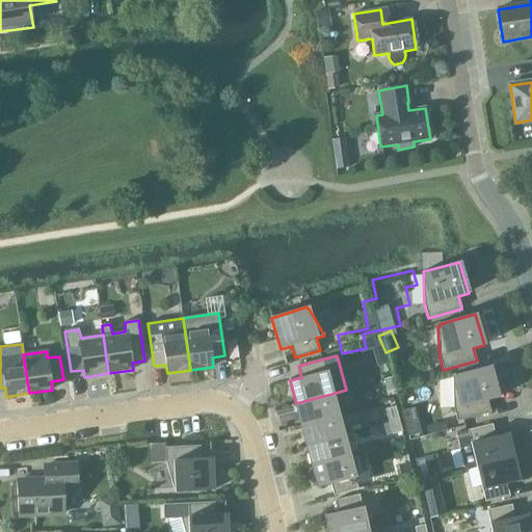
[(454,377),(453,378),(453,407),(457,421),(490,413),(487,400),(498,398),(489,366),(453,375),(454,377)]
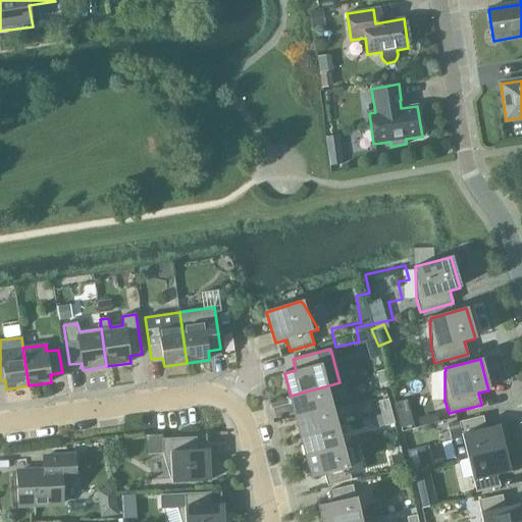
[(380,385),(383,384),(388,383),(389,382),(386,370),(376,373),(380,385)]
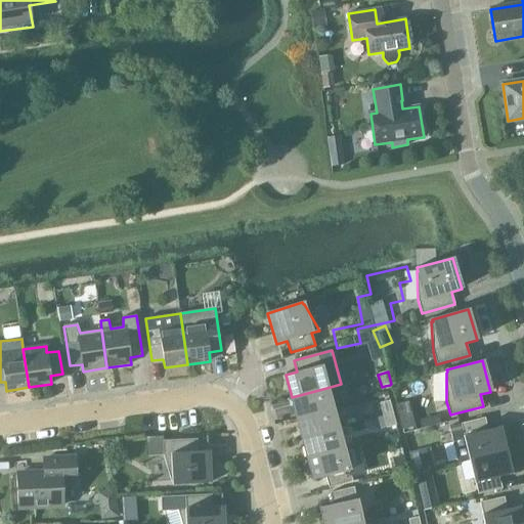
[(297,418),(333,407),(326,388),(292,397),(297,418)]
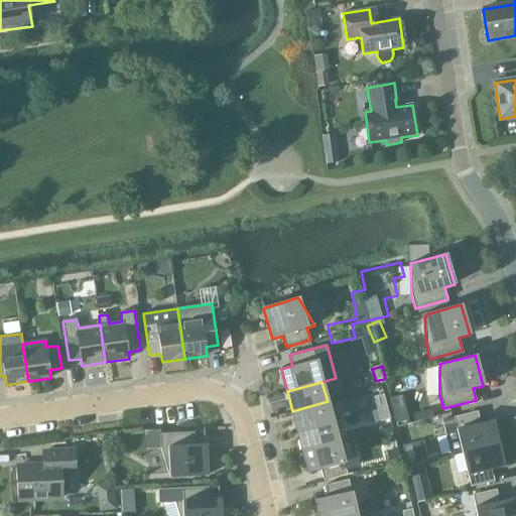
[(374,397),(377,409),(387,407),(383,395),(374,397)]
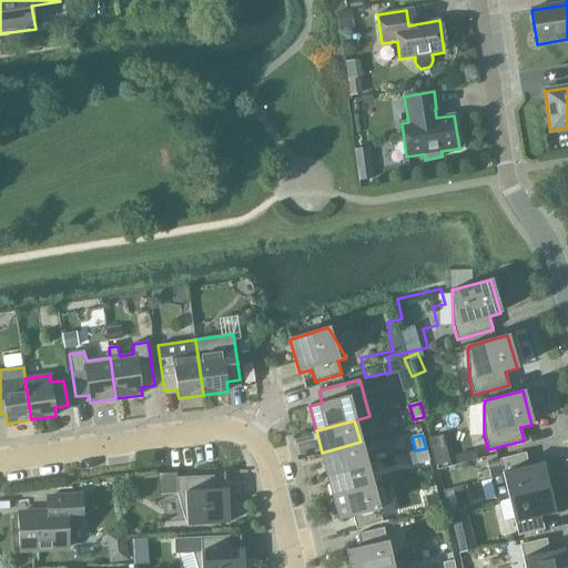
[(449,463),(443,436),(428,439),(436,466),(449,463)]
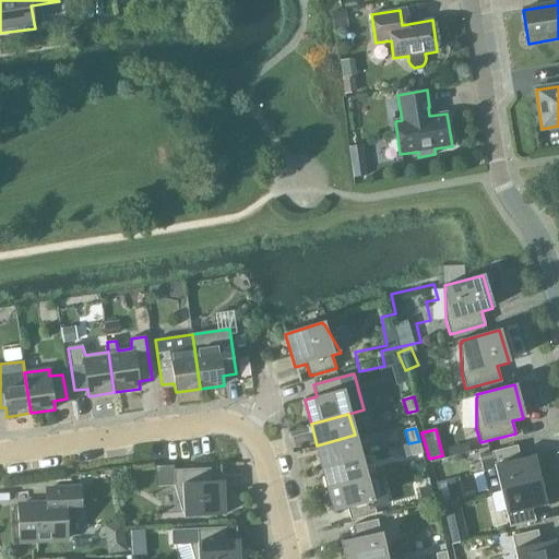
[(322,467),(360,456),(355,435),(317,445),(322,467)]
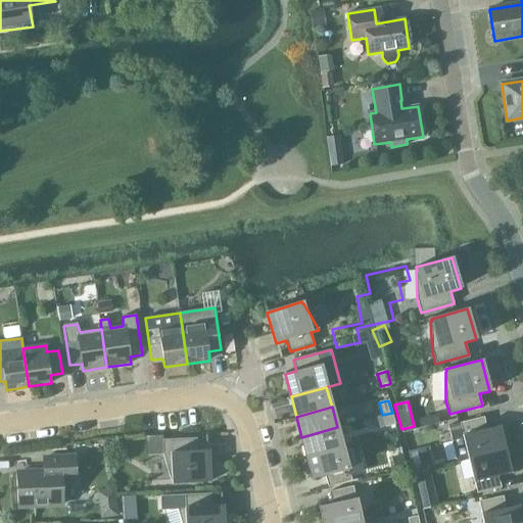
[(395,425),(392,413),(382,415),(385,427),(395,425)]
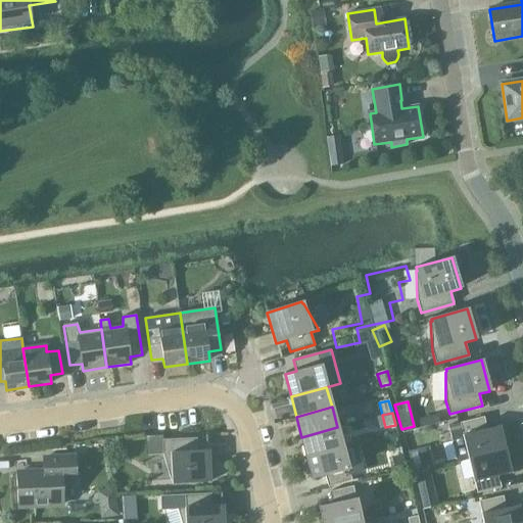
[(469,459),(505,449),(498,426),(486,429),(484,418),(448,426),(457,462),(469,459)]
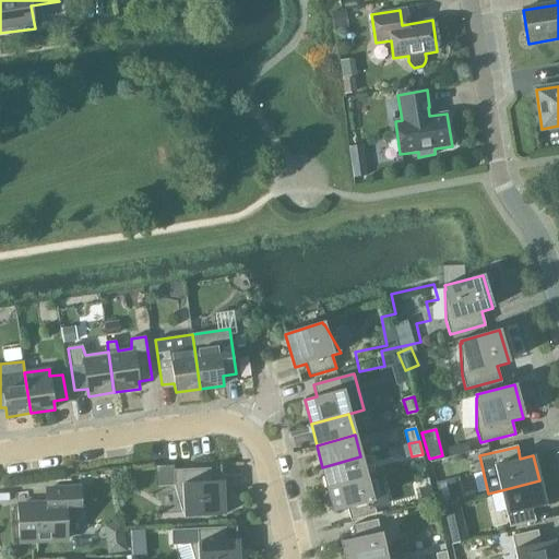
[(329,488),(366,478),(360,456),(322,467),(329,488)]
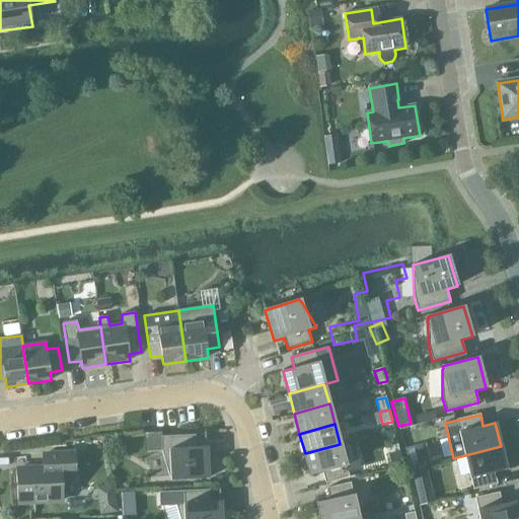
[(195,435),(161,437),(162,451),(170,478),(171,478),(171,480),(208,478),(207,455),(197,456),(195,435)]
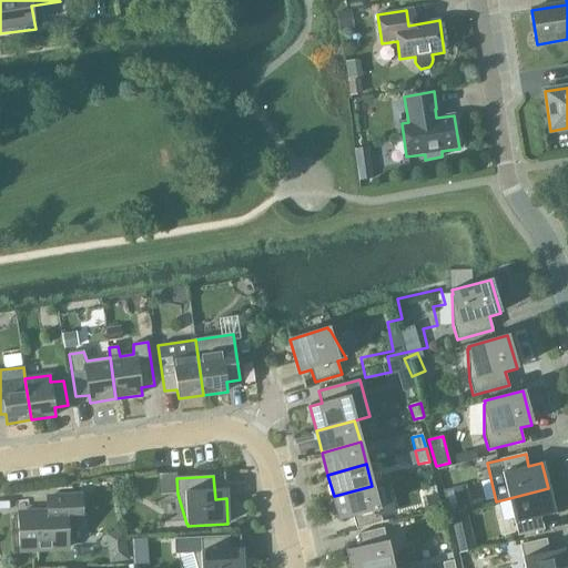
[(372,486),(334,496),(340,520),(353,517),(356,529),(382,523),(372,486)]
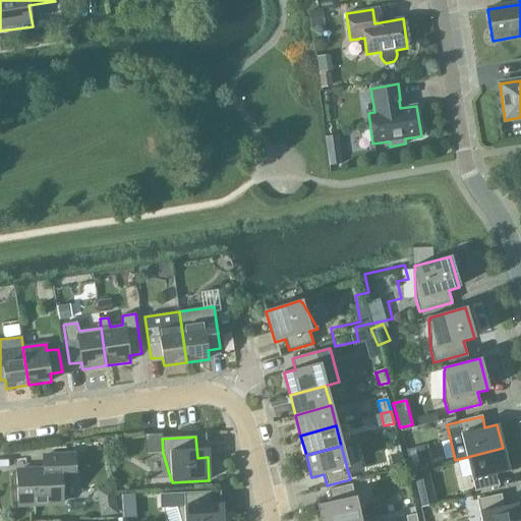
[(497,474),(508,471),(503,448),(467,457),(475,493),(499,486),(497,474)]
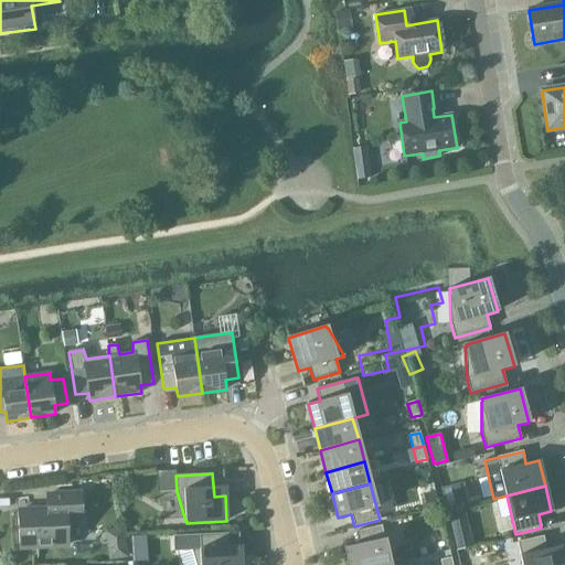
[(48,510),(19,511),(20,547),(68,545),(66,518),(82,518),(81,494),(48,496),(48,510)]
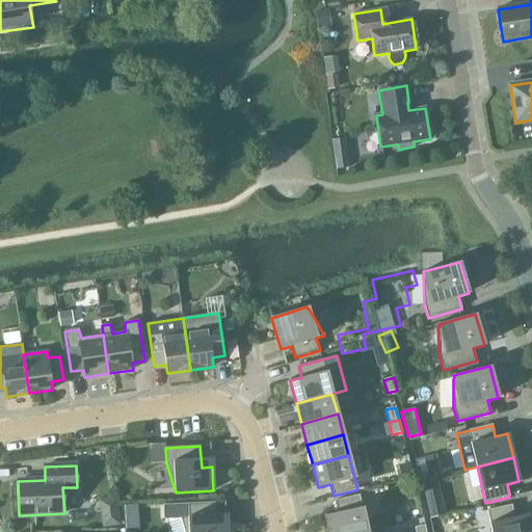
[(104,493),(107,514),(133,511),(132,502),(133,502),(131,489),(104,493)]
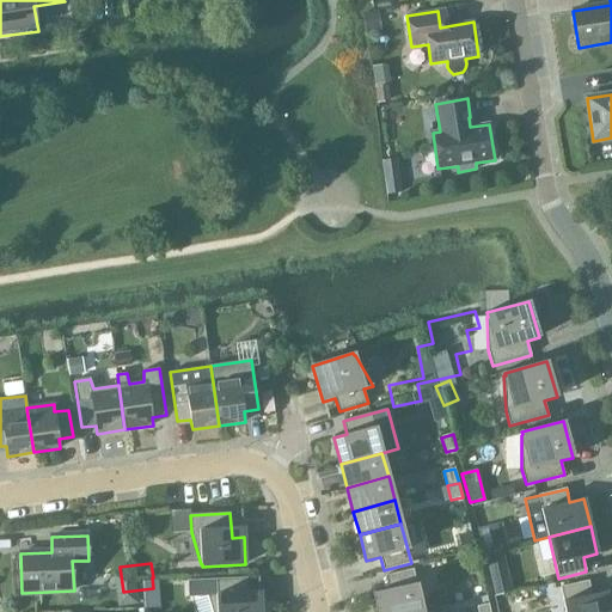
[(378,611),(410,611),(422,610),(414,569),(385,576),(389,589),(374,593),(378,611)]
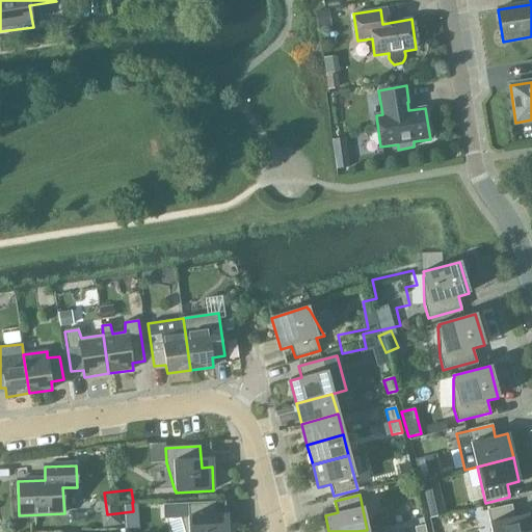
[(215,502),(188,504),(165,505),(165,517),(181,516),(184,531),(227,531),(227,523),(216,524),(215,502)]
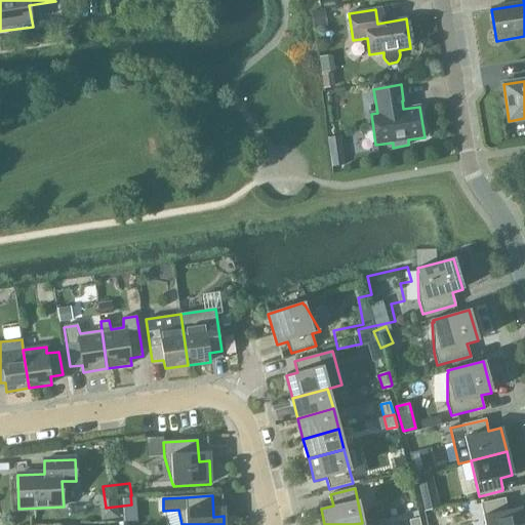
[(485,524),(523,524),(520,508),(508,511),(505,498),(481,503),(485,524)]
